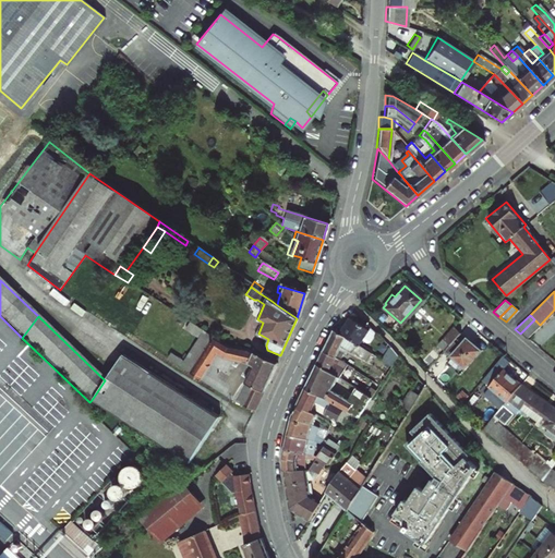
[(339,332),(358,346),(363,338),(370,342),(375,334),(370,328),(369,329),(349,317),(339,332)]
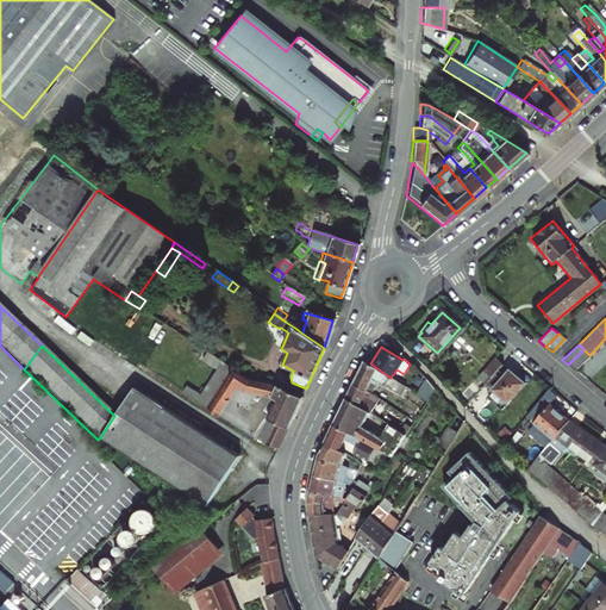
[(589,355),(583,349),(568,365),(574,371),(589,355)]
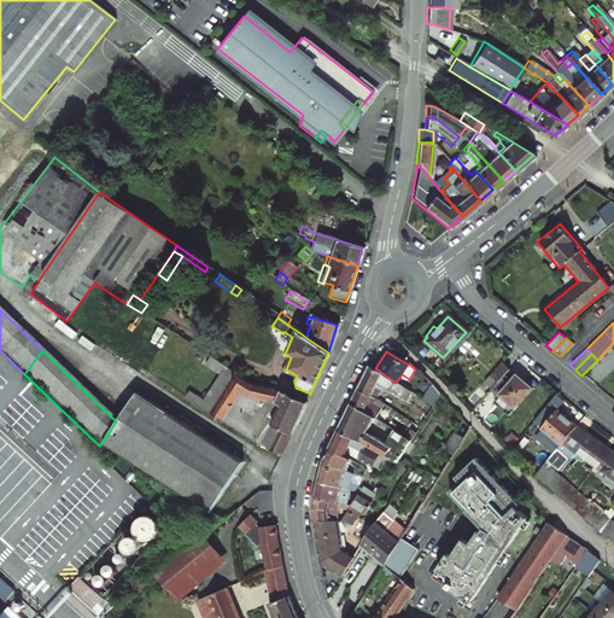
[(209,413),(234,373),(209,357),(204,365),(218,374),(204,397),(188,389),(183,396),(203,410),(209,413)]
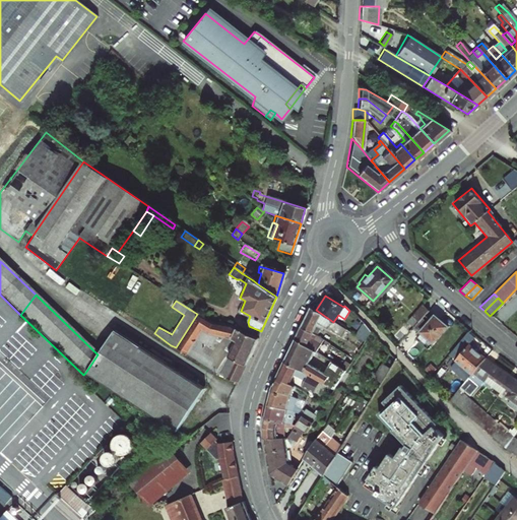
[(413,327),(424,315),(428,311),(421,305),(406,321),(413,327)]
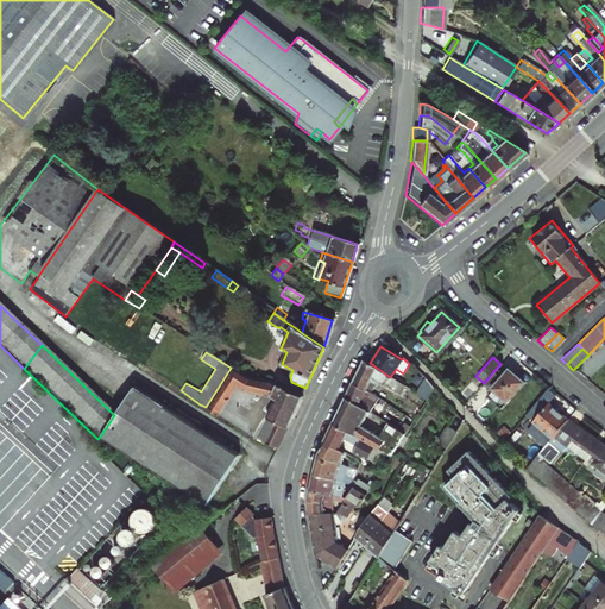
[(352,382),(370,393),(376,380),(399,394),(404,385),(390,377),(370,363),(363,359),(352,382)]
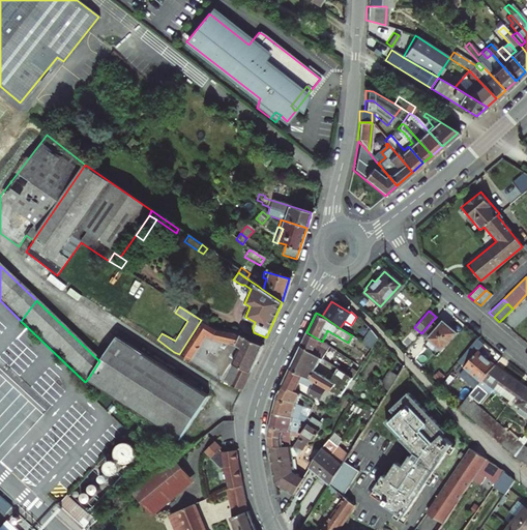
[(220,381),(240,390),(262,346),(235,333),(216,330),(201,320),(179,354),(210,374),(210,375),(220,381)]
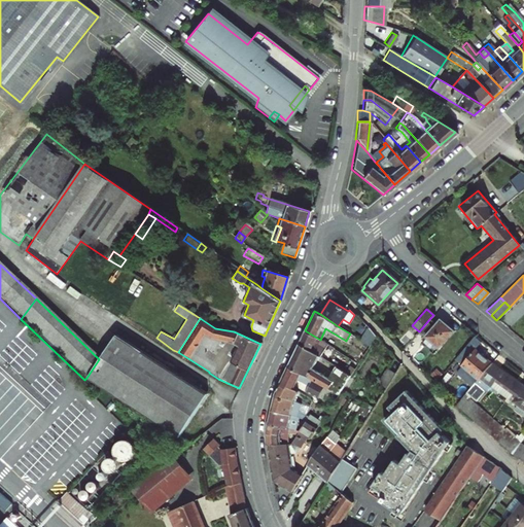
[(429,319),(419,331),(424,337),(425,336),(438,347),(452,330),(440,320),(435,324),(429,319)]
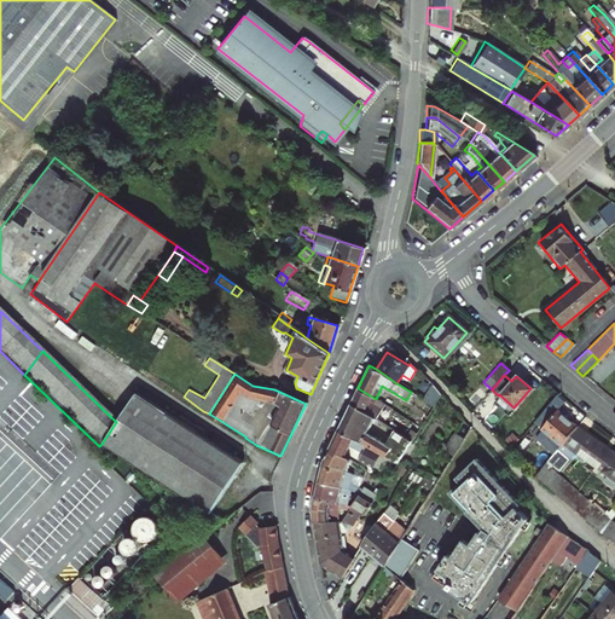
[(431,406),(440,394),(439,394),(431,385),(422,399),(431,406)]
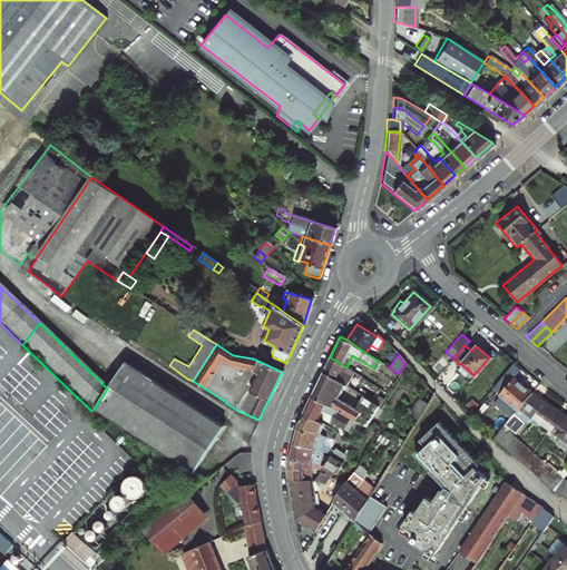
[(344,384),(346,385),(350,381),(348,380),(351,375),(344,372),(346,367),(330,357),(323,372),(344,384)]
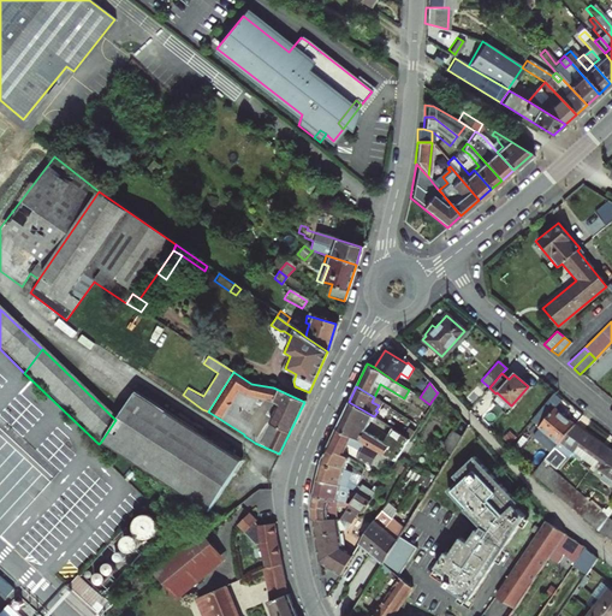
[(208,511),(241,461),(225,450),(218,445),(135,392),(135,391),(116,420),(101,442),(208,511)]
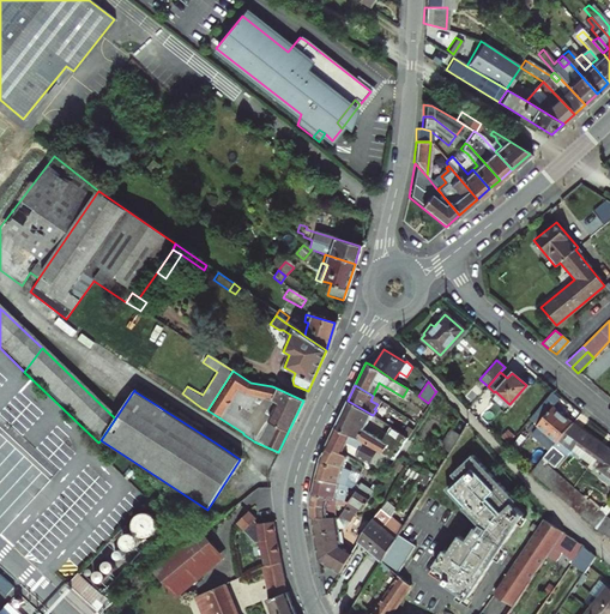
[(348,401),(334,427),(376,450),(392,458),(406,437),(390,426),(380,440),(362,428),(370,414),(348,401)]
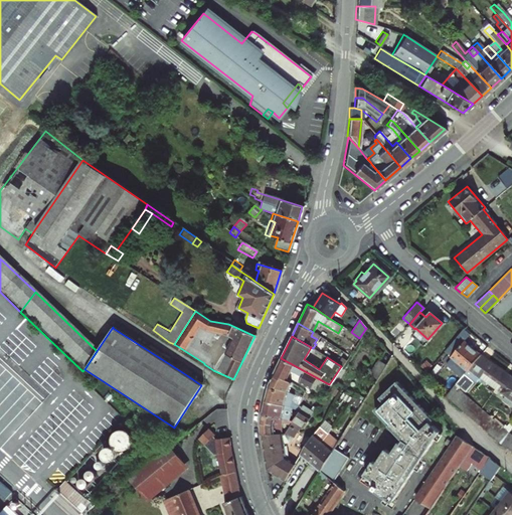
[(466,370),(479,355),(463,341),(450,357),(466,370)]
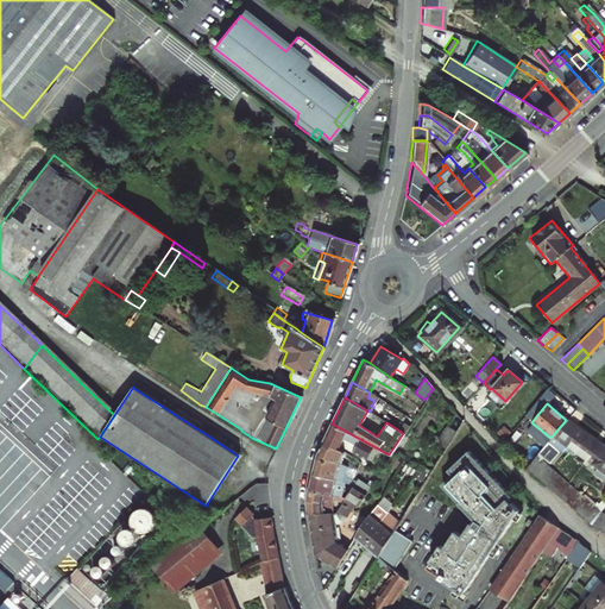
[(499,444),(510,432),(495,415),(483,427),(499,444)]
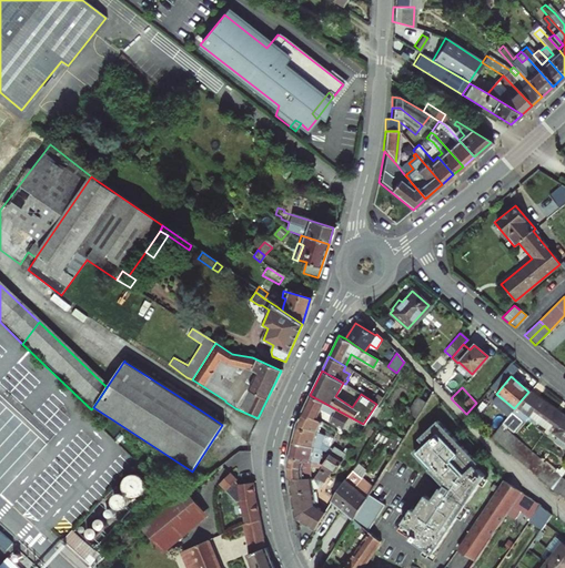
[(564,447),(564,417),(528,392),(514,408),(502,423),(513,432),(528,414),(546,427),(545,429),(556,437),(553,440),(562,447),(564,447)]
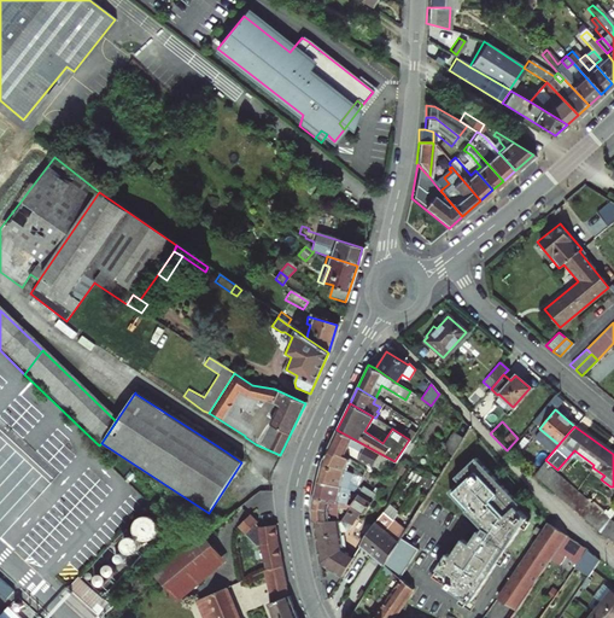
[(373,465),(379,453),(337,430),(329,445),(344,452),(373,465)]
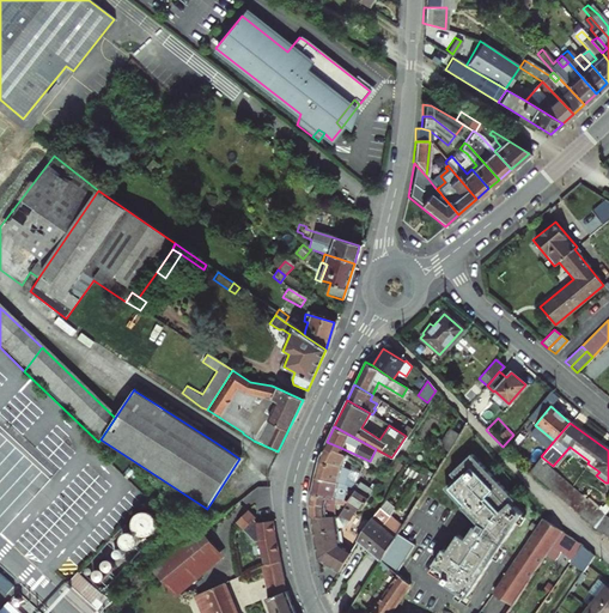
[(448,450),(458,435),(449,429),(439,444),(448,450)]
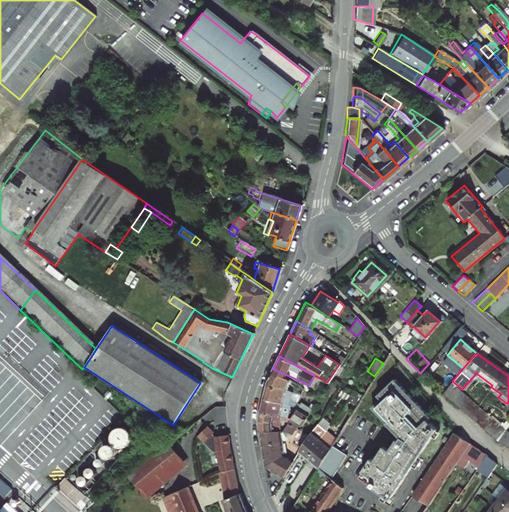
[(433,360),(424,372),(430,377),(440,365),(433,360)]
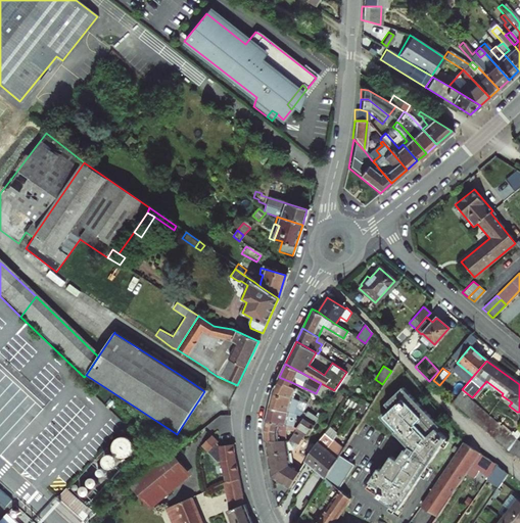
[(277,380),(290,385),(291,382),(279,377),(277,380)]
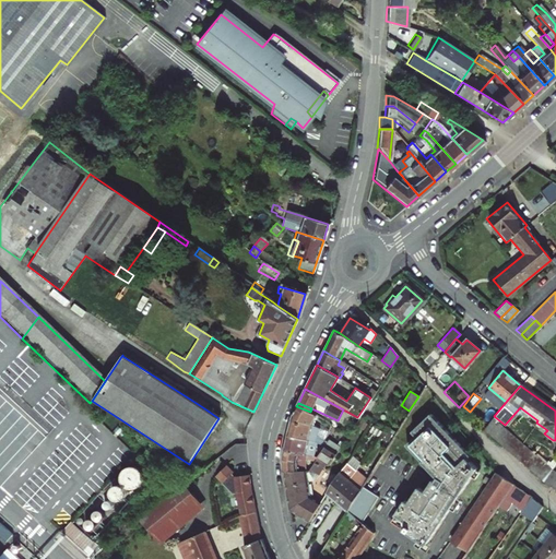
[(296,406),(291,419),(311,425),(316,414),(310,412),(296,406)]
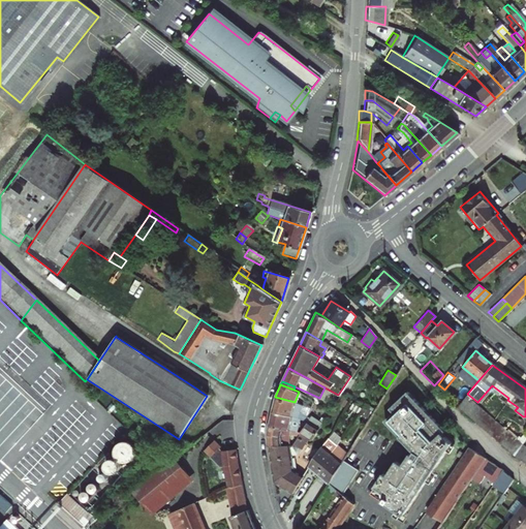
[(381,473),(368,494),(402,516),(450,442),(440,433),(443,431),(405,392),(388,409),(392,412),(382,422),(412,453),(410,456),(408,454),(401,465),(395,461),(385,475),(381,473)]
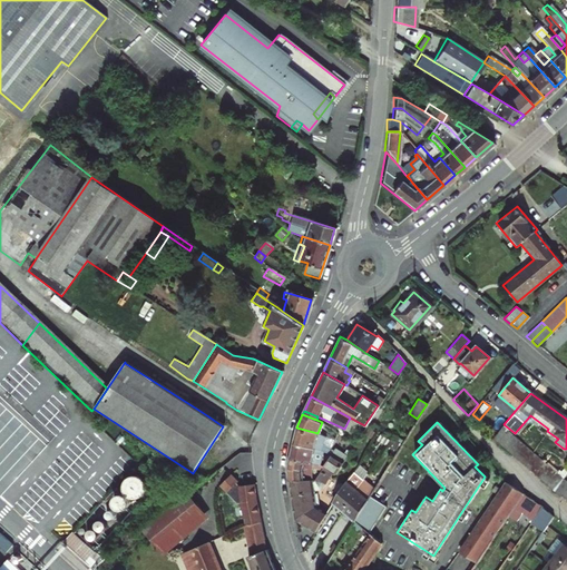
[(492,439),(498,443),(508,431),(502,426),(492,439)]
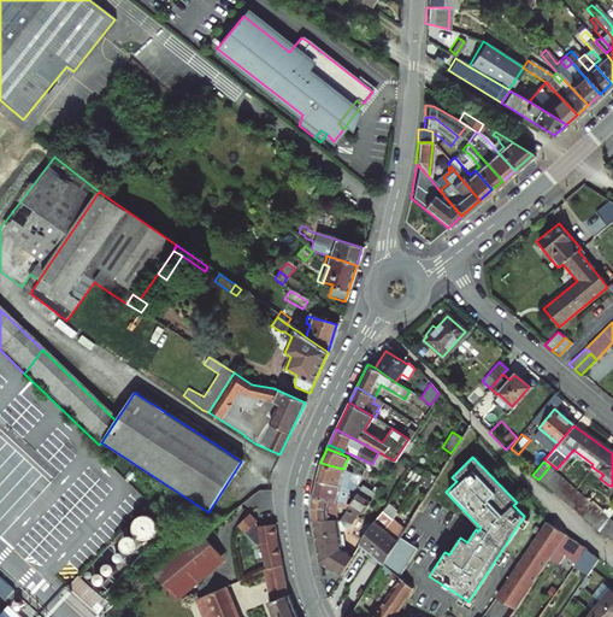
[(347,482),(351,472),(343,469),(320,463),(317,480),(340,485),(354,491),(355,486),(347,482)]
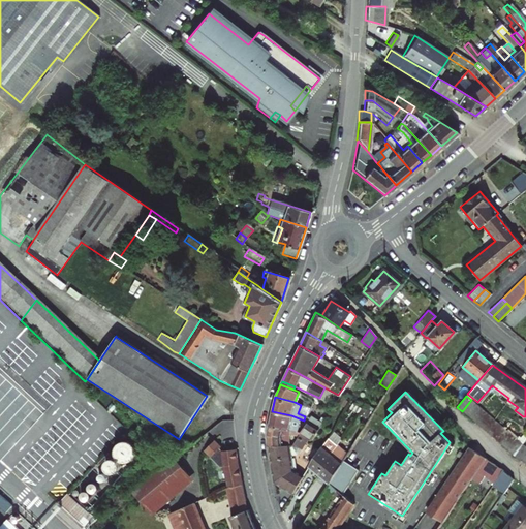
[(471,400),(462,411),(467,415),(476,405),(471,400)]
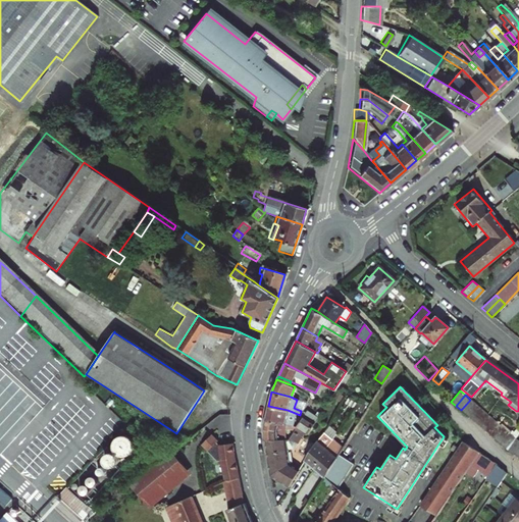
[(344,403),(352,408),(356,402),(348,397),(344,403)]
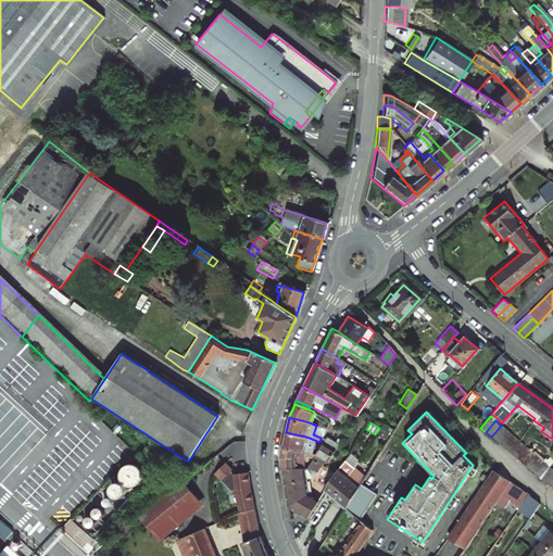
[(501,426),(491,437),(497,442),(506,431),(501,426)]
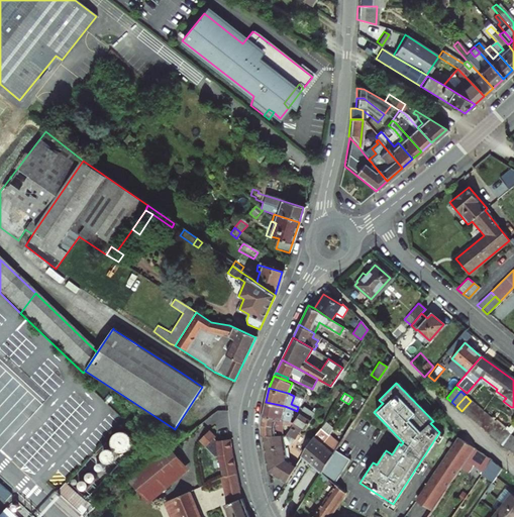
[(471,401),(461,411),(468,416),(477,405),(471,401)]
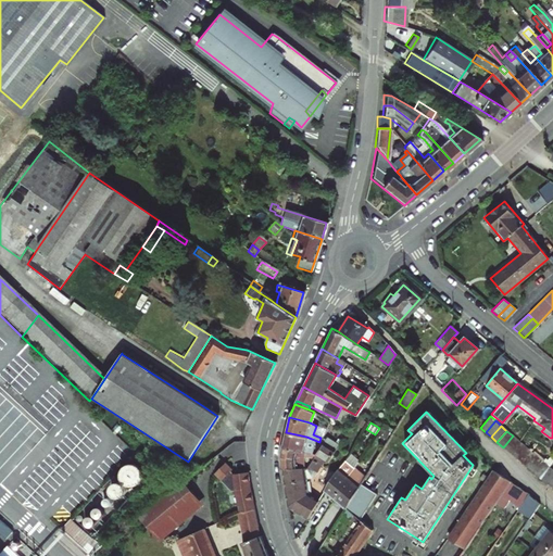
[(297,451),(301,452),(310,454),(315,455),(317,452),(308,450),(309,444),(304,443),(306,437),(286,432),(281,447),(297,451)]
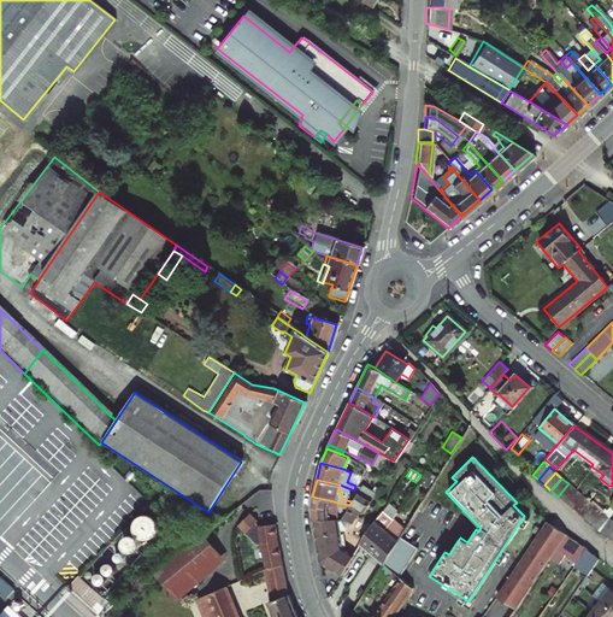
[(558,497),(564,501),(575,489),(569,483),(558,497)]
